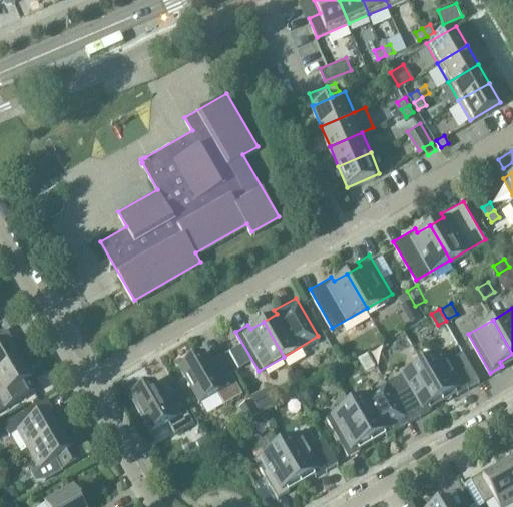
[(0,368),(20,357),(9,338),(12,336),(6,325),(0,328),(0,368)]
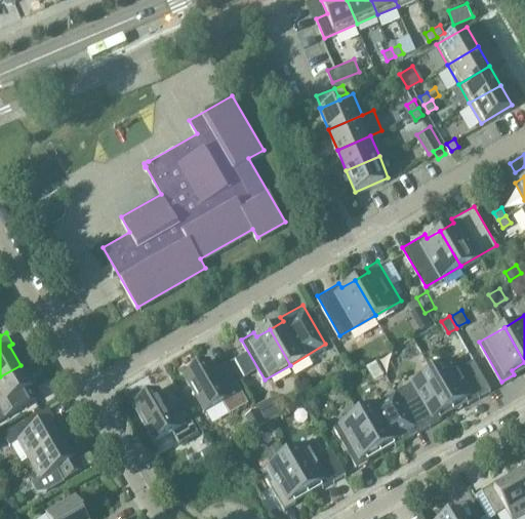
[(491,388),(474,357),(462,363),(457,354),(432,369),(452,404),(466,397),(469,401),(491,388)]
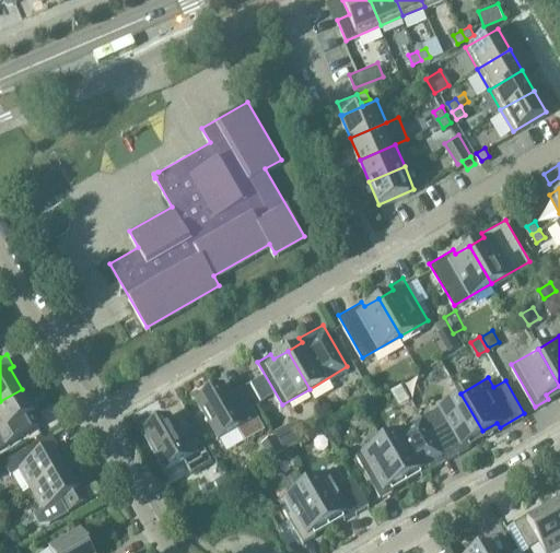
[(197,397),(219,435),(237,424),(245,438),(265,426),(252,403),(241,410),(223,380),(197,397)]
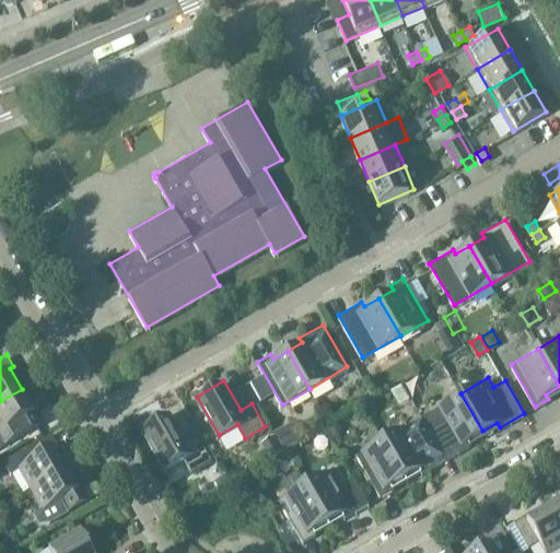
[(0,401),(0,445),(45,421),(38,409),(34,411),(22,389),(0,401)]
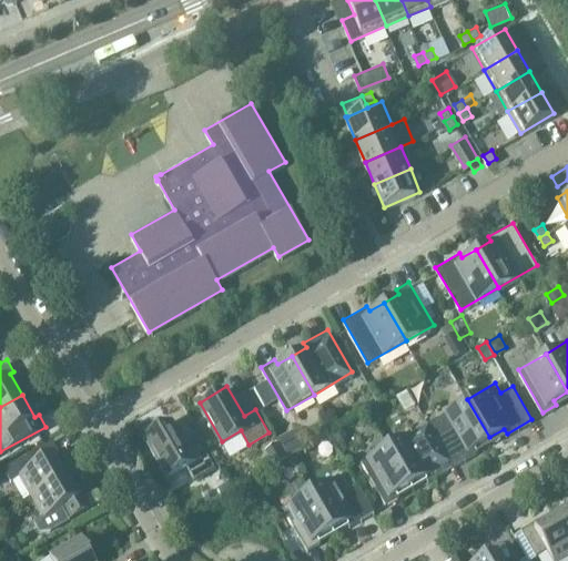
[(489,437),(467,399),(428,421),(453,465),(477,450),(475,446),(489,437)]
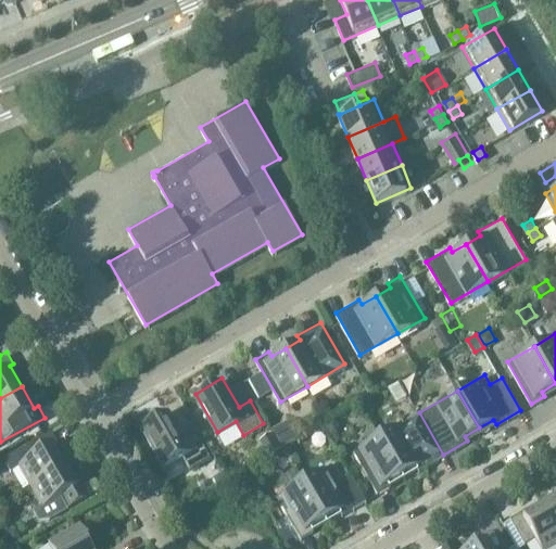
[(141,425),(163,463),(181,452),(190,465),(210,454),(197,432),(186,438),(168,409),(141,425)]
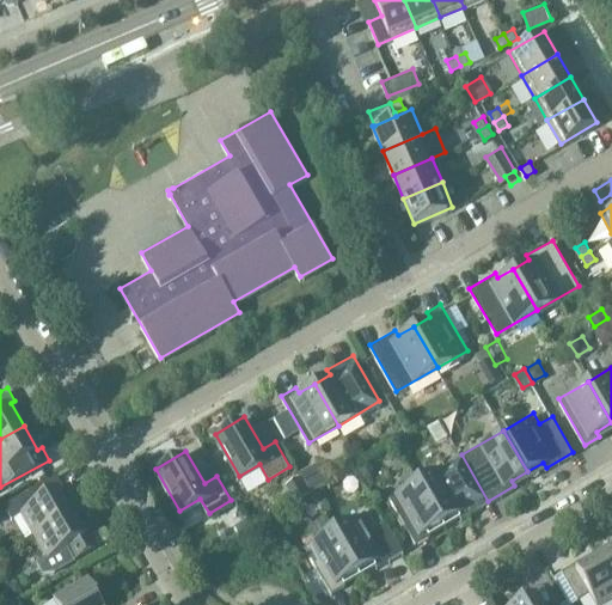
[(488,501),(461,454),(418,478),(442,520),(458,512),(461,517),(488,501)]
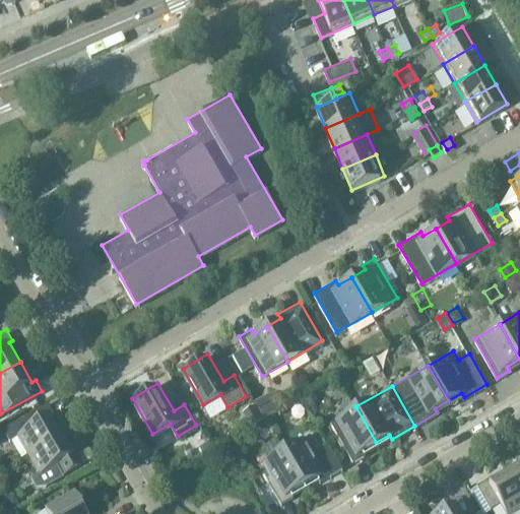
[(269,390),(255,398),(264,414),(278,407),(269,390)]
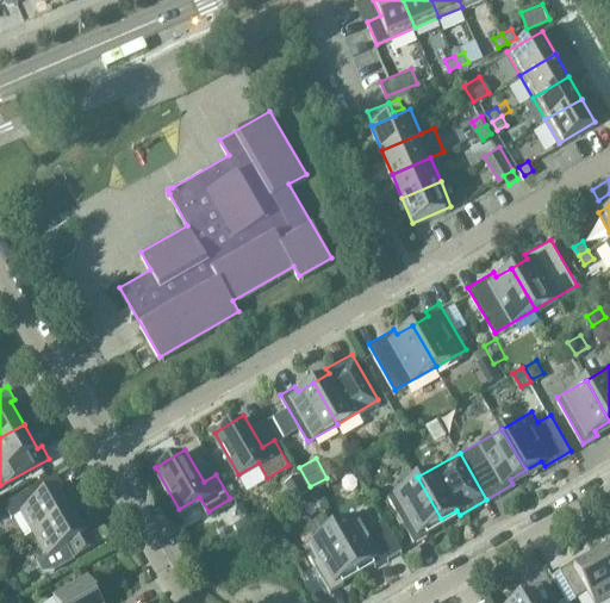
[(368,458),(355,464),(362,476),(374,470),(368,458)]
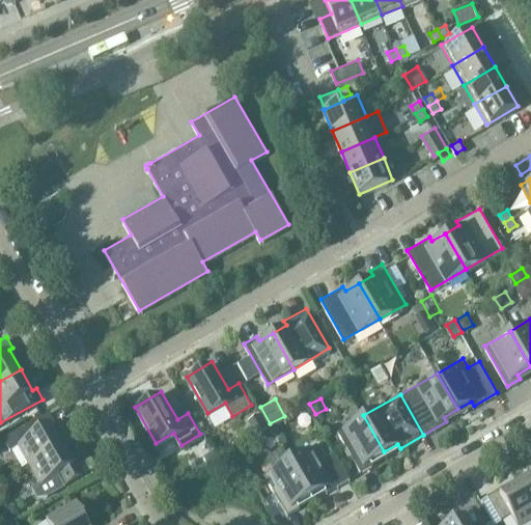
[(3,436),(10,447),(18,443),(29,463),(63,443),(52,422),(55,421),(49,410),(3,436)]
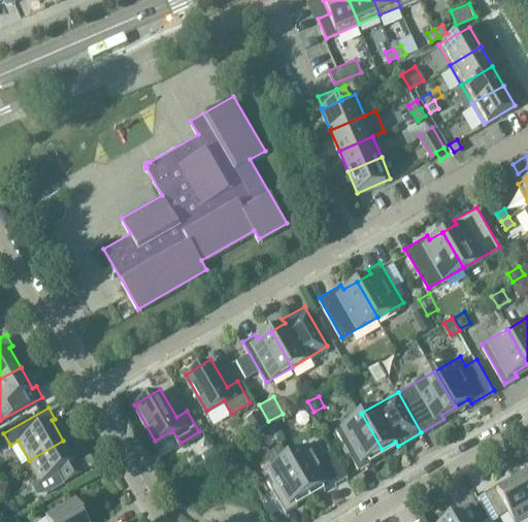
[(259,409),(246,416),(255,429),(267,422),(259,409)]
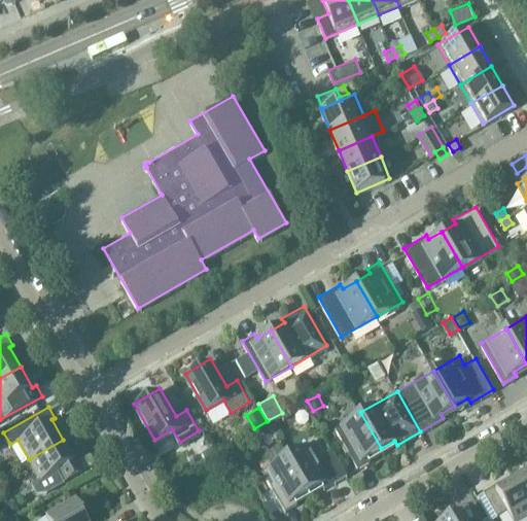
[(381,448),(360,412),(336,427),(358,466),(371,460),(367,455),(381,448)]
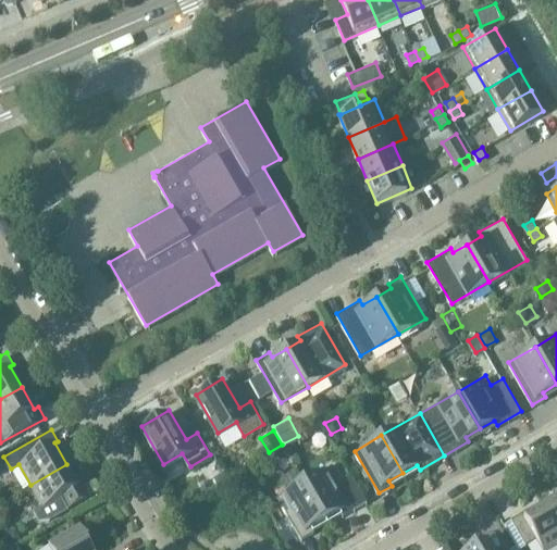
[(31,485),(42,504),(34,509),(38,517),(49,517),(88,495),(82,483),(78,485),(66,464),(31,485)]
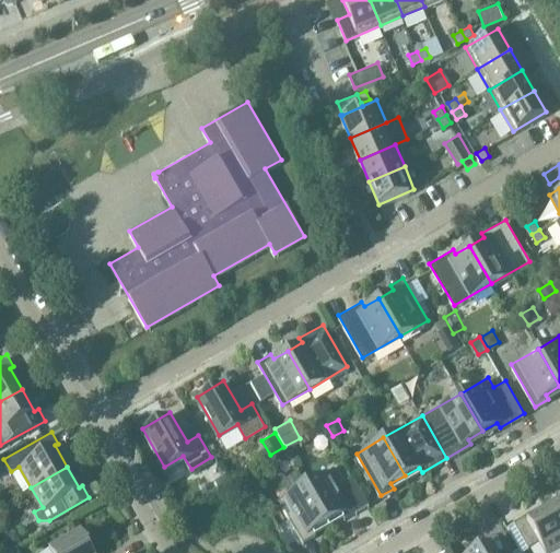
[(255,467),(246,472),(253,483),(261,479),(255,467)]
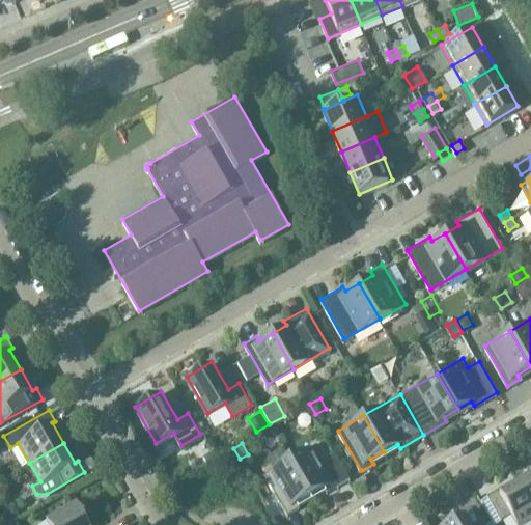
[(350,477),(334,450),(324,457),(315,443),(290,458),(310,494),(325,486),(327,490),(350,477)]
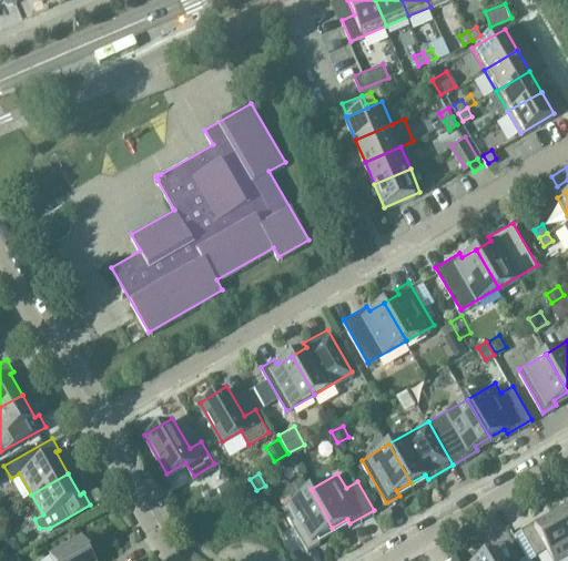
[(229,478),(217,485),(223,492),(233,487),(229,478)]
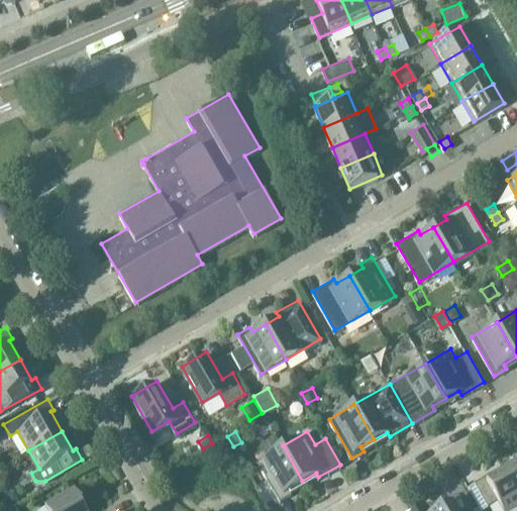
[(302,481),(283,445),(257,460),(280,499),(292,492),(289,488),(302,481)]
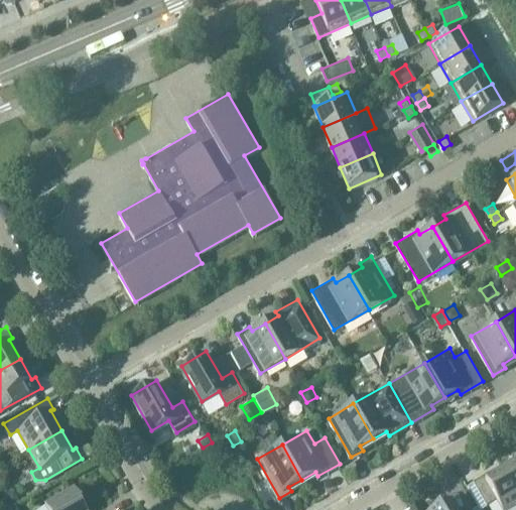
[(515,484),(515,459),(505,466),(515,484)]
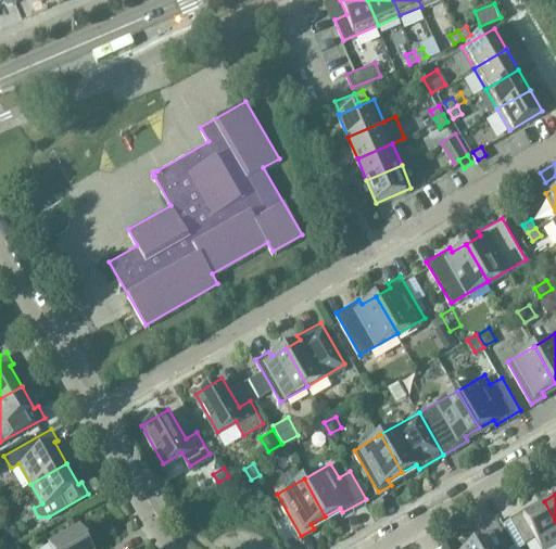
[(555,540),(555,521),(544,501),(523,513),(521,510),(509,516),(525,541),(535,535),(543,548),(555,540)]
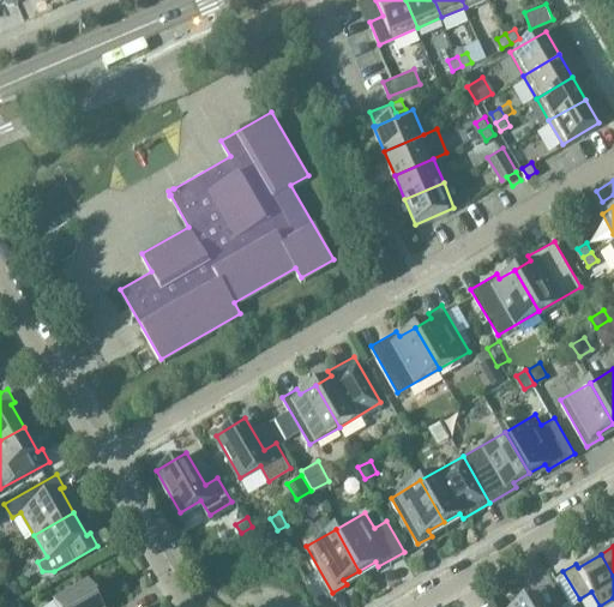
[(104,606),(89,577),(54,598),(59,606),(104,606)]
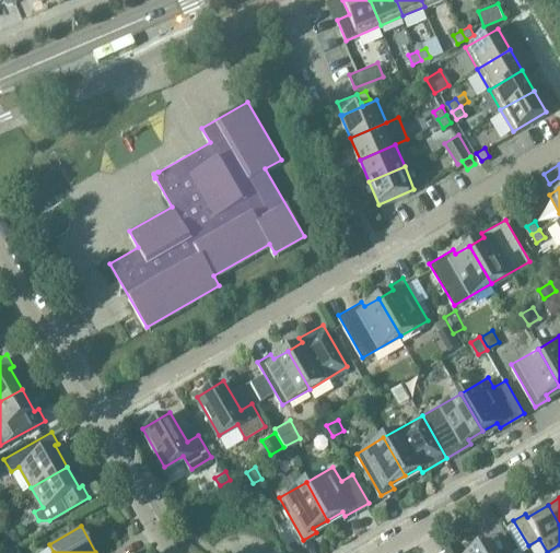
[(15,530),(6,536),(11,545),(21,540),(15,530)]
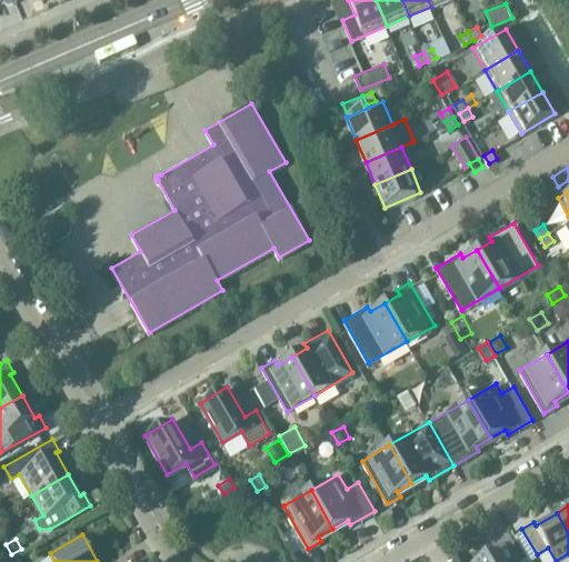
[(471,561),(521,561),(520,561),(507,561),(498,548),(486,554),(471,561)]
